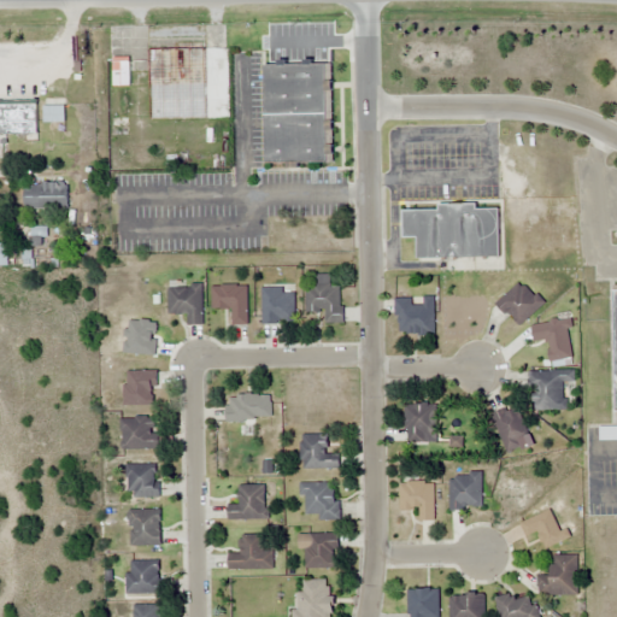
[(148,119),(206,118),(205,41),(174,42),(174,48),(147,48),(148,119)]
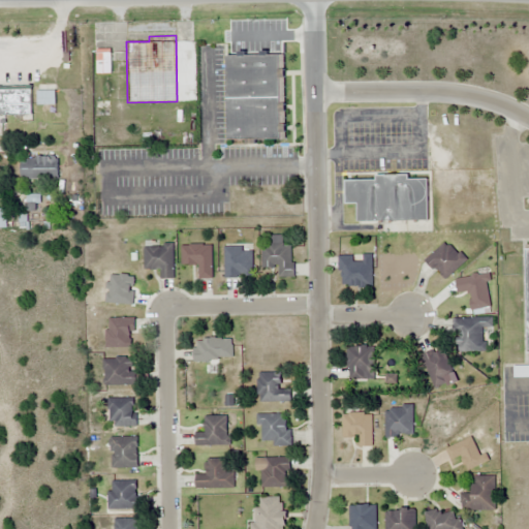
[(96,74),(111,74),(111,50),(96,50),(96,74)]
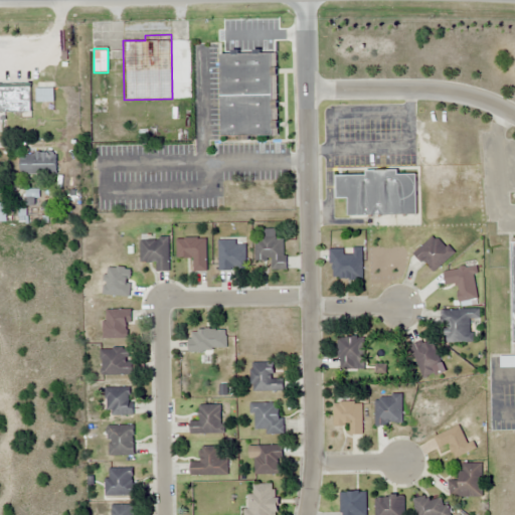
[(277,53),(220,53),(220,136),(278,136),(277,53)]
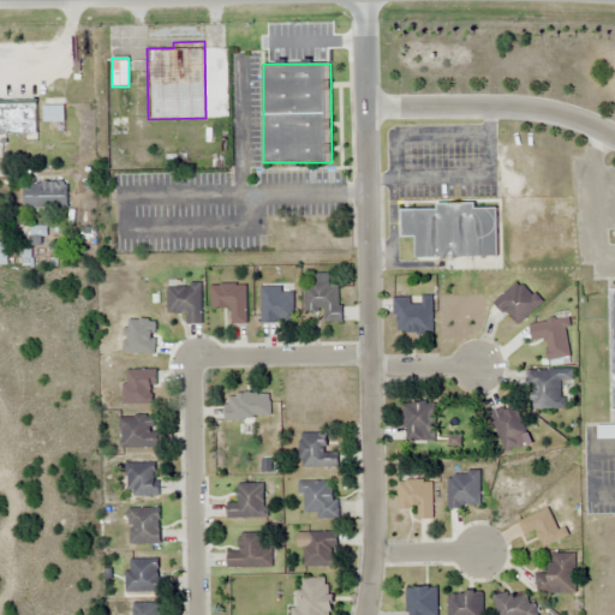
[(0,103),(0,135),(36,135),(36,103),(0,103)]
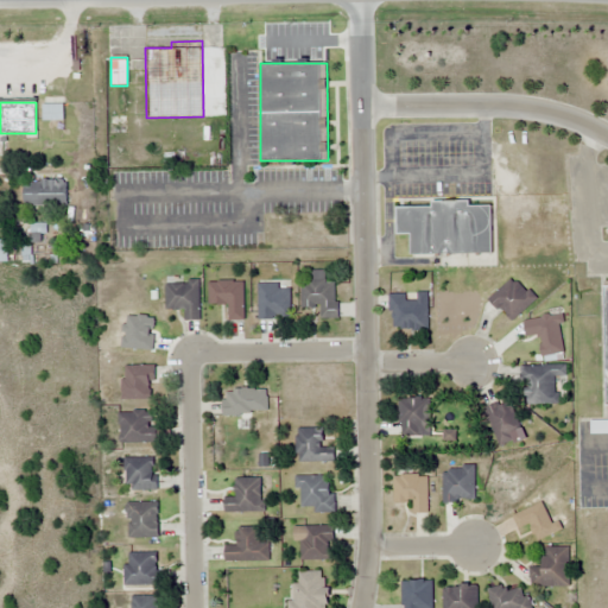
[(63,105),(43,105),(43,120),(63,120),(63,105)]
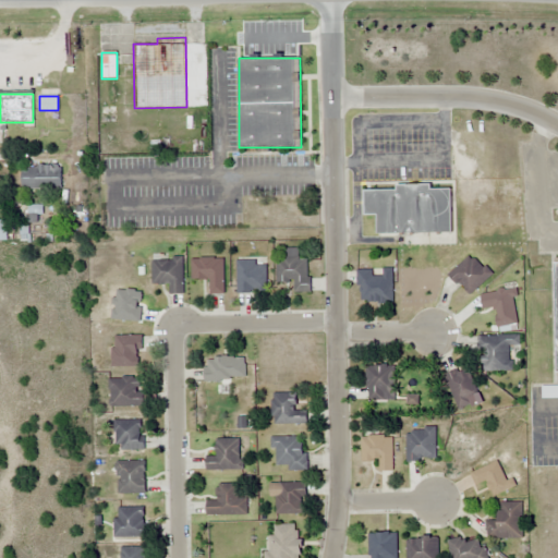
[(22,189),(62,189),(62,166),(22,166),(22,189)]
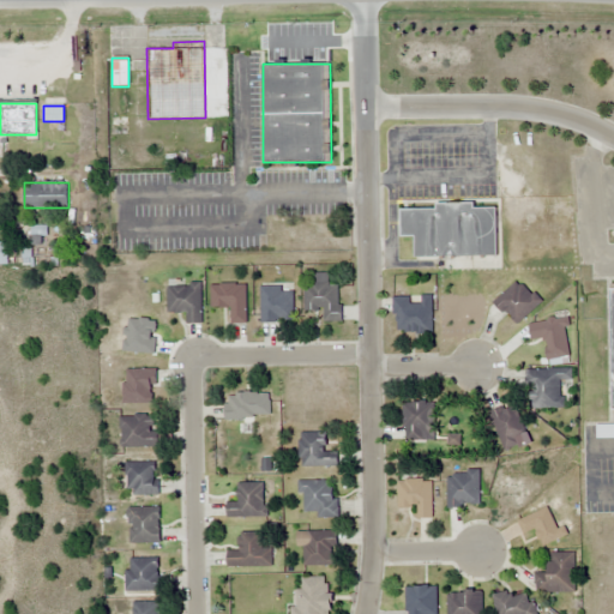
[(401,205),(401,235),(415,235),(415,256),(497,256),(497,205),(401,205)]
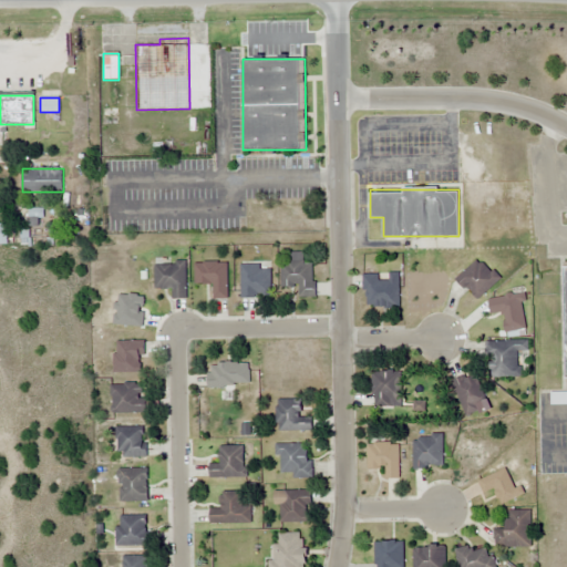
[(313,263),(305,264),(303,251),(288,253),(289,263),(280,263),(281,286),(299,286),(299,297),(315,297),(313,263)]
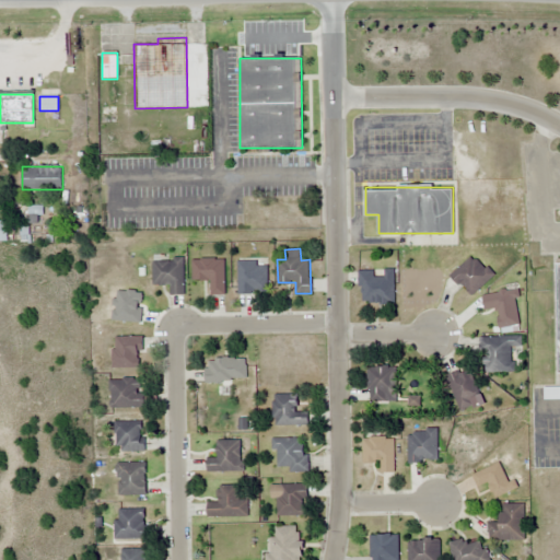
[(494,275),(474,253),(451,276),(471,298),(494,275)]
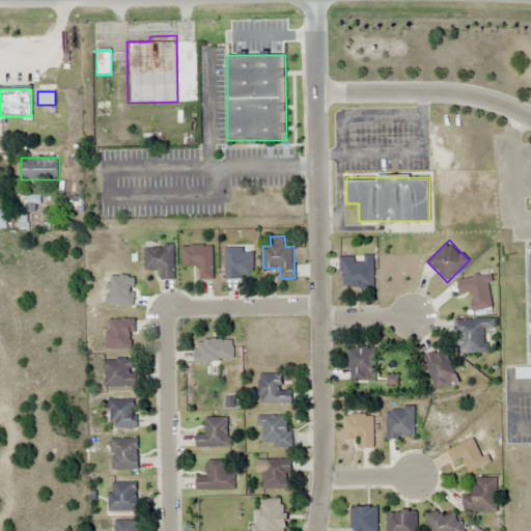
[(162,271),(162,279),(175,279),(175,246),(145,246),(145,271),(162,271)]
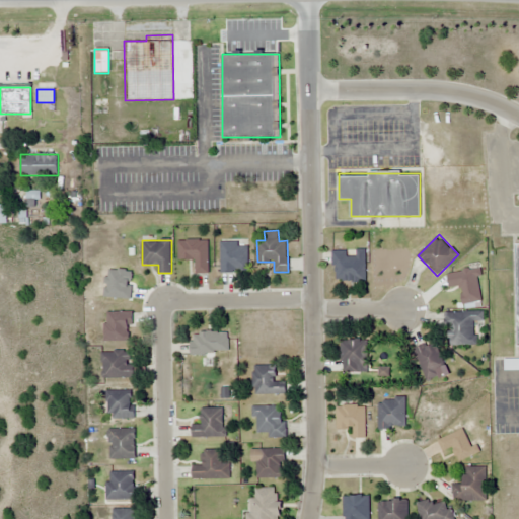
[(209,240),(177,240),(177,260),(196,260),(196,273),(209,273),(209,240)]
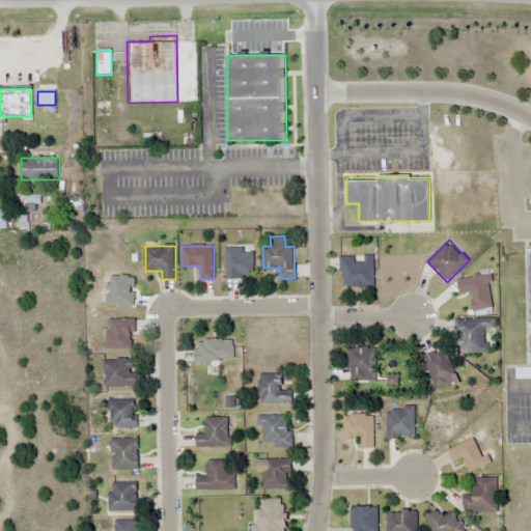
[(225,278),(253,278),(253,247),(225,247),(225,278)]
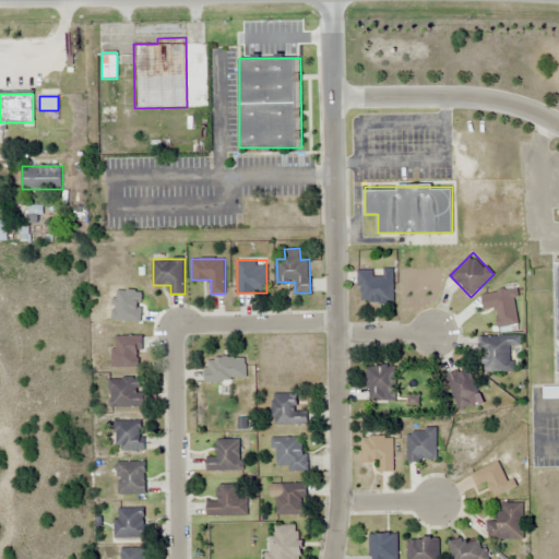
[(359,270),(359,302),(393,302),(393,270),(359,270)]
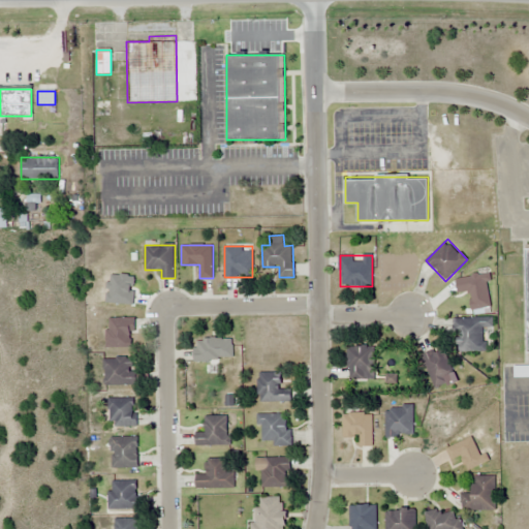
[(490,277),(457,277),(457,292),(471,292),(471,309),(490,309),(490,277)]
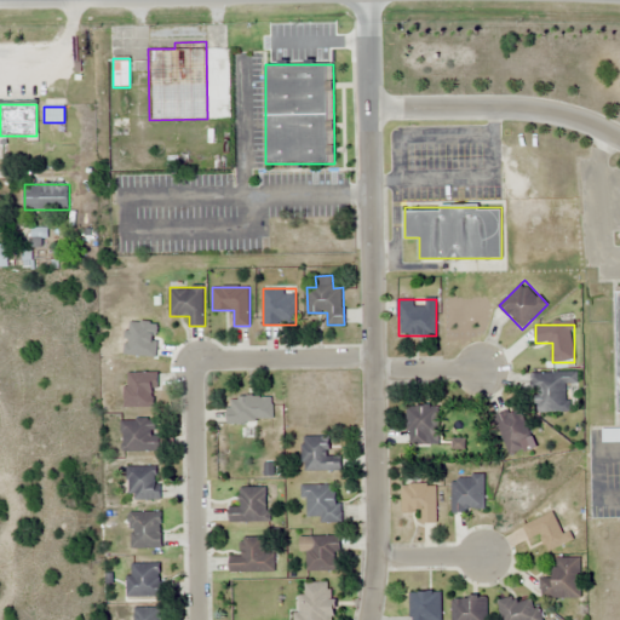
[(535,371),(535,412),(578,412),(578,371),(535,371)]
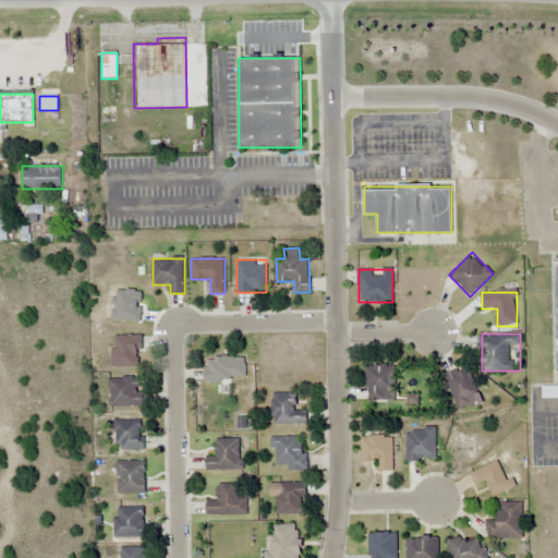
[(113,366),(142,366),(142,336),(113,336),(113,366)]
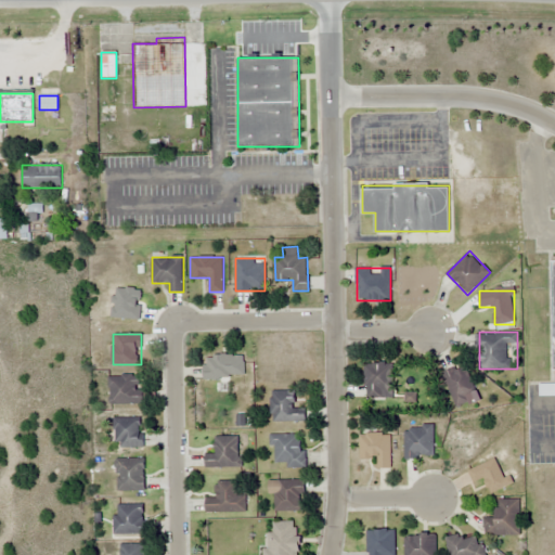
[(205,355),(205,378),(244,378),(244,355),(205,355)]
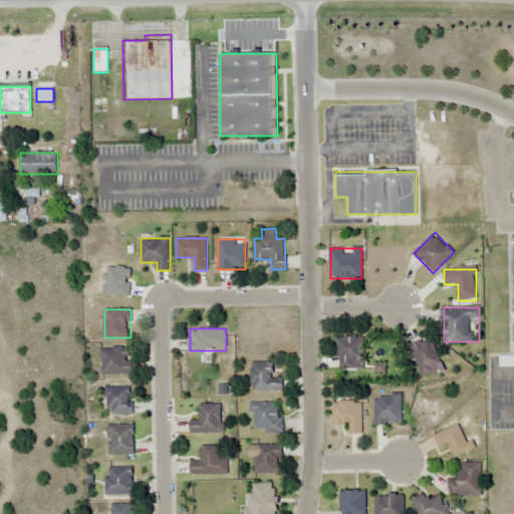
[(421,376),(443,368),(431,336),(409,345),(421,376)]
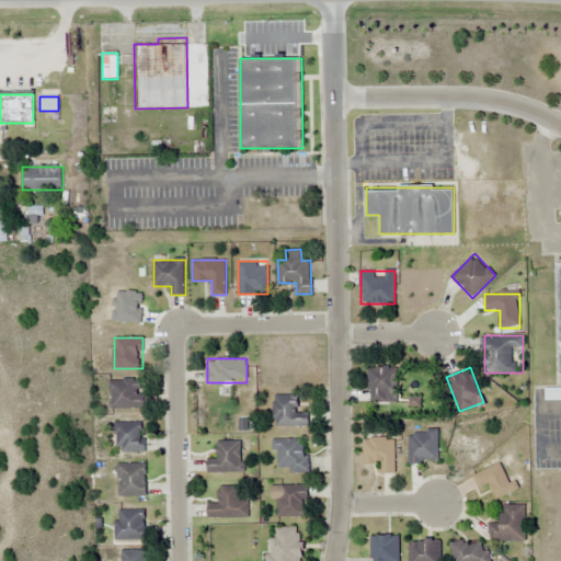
[(369,403),(397,403),(397,368),(369,368),(369,403)]
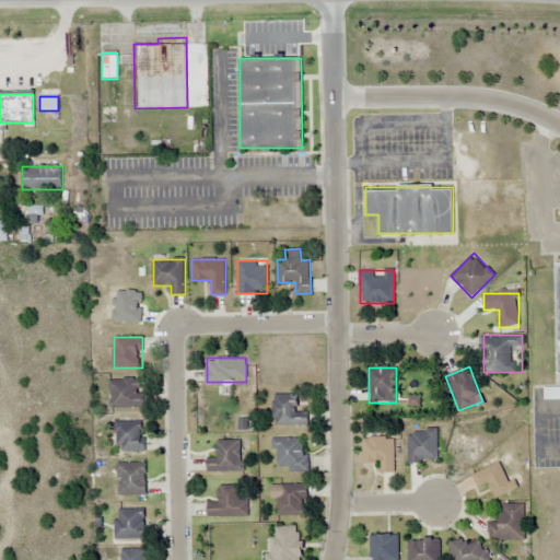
[(111,408),(144,408),(144,380),(111,380),(111,408)]
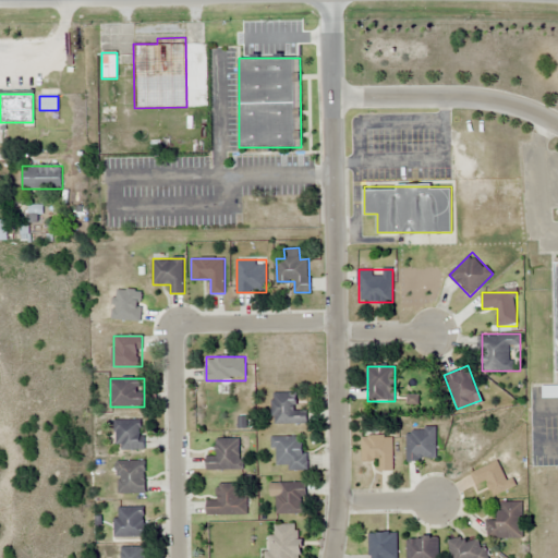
[(273,424),(307,424),(307,411),(295,411),(295,393),(273,393),(273,424)]
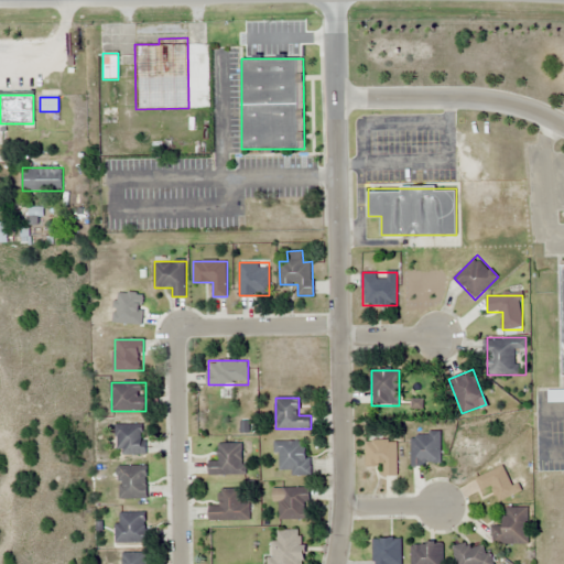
[(145,455),(145,424),(117,424),(117,455),(145,455)]
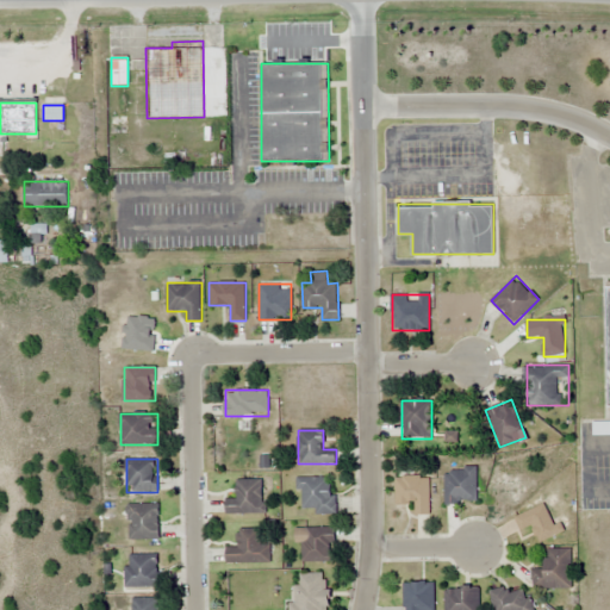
[(477,503),(477,470),(444,470),(444,503),(477,503)]
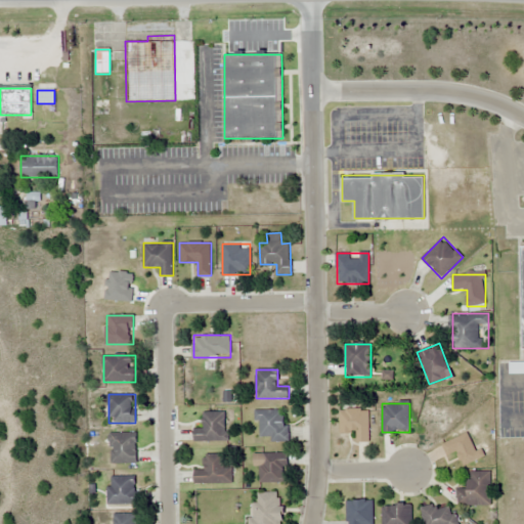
[(340,433),(356,433),(356,442),(368,442),(368,408),(340,408),(340,433)]
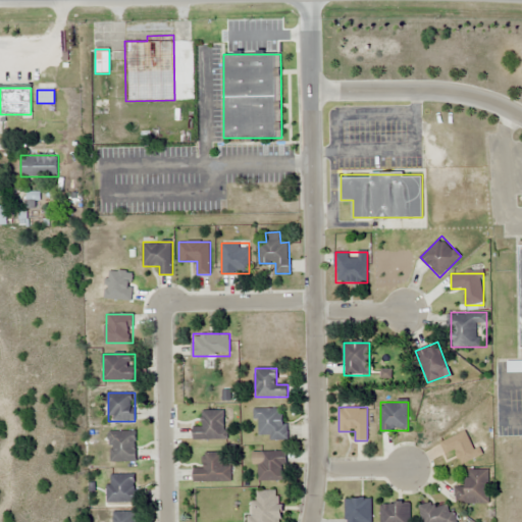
[(269,441),(286,440),(285,408),(253,408),(253,419),(258,419),(259,435),(269,435),(269,441)]
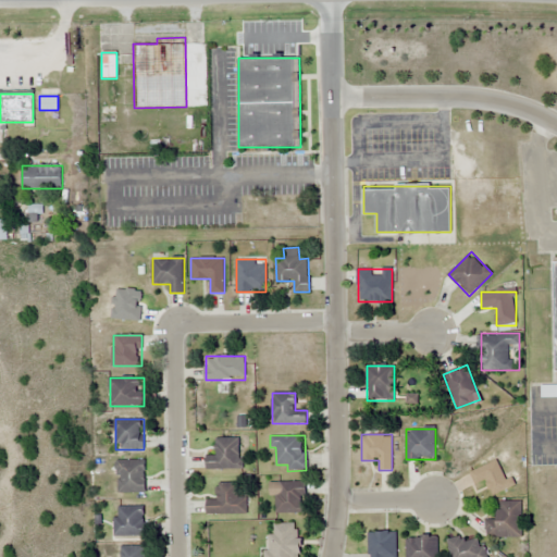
[(206,469),(240,469),(240,438),(215,438),(215,456),(206,456),(206,469)]
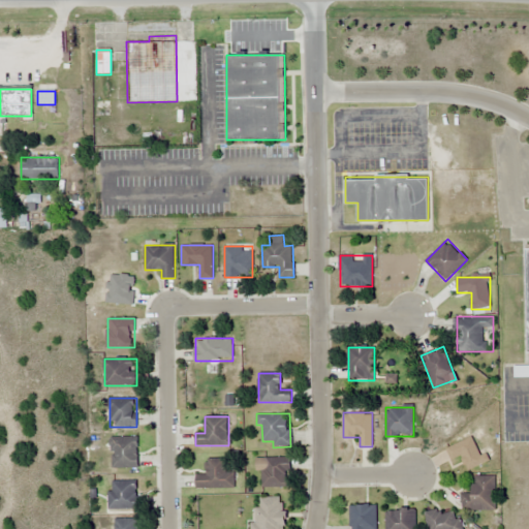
[(111,468),(138,468),(138,437),(111,437),(111,468)]
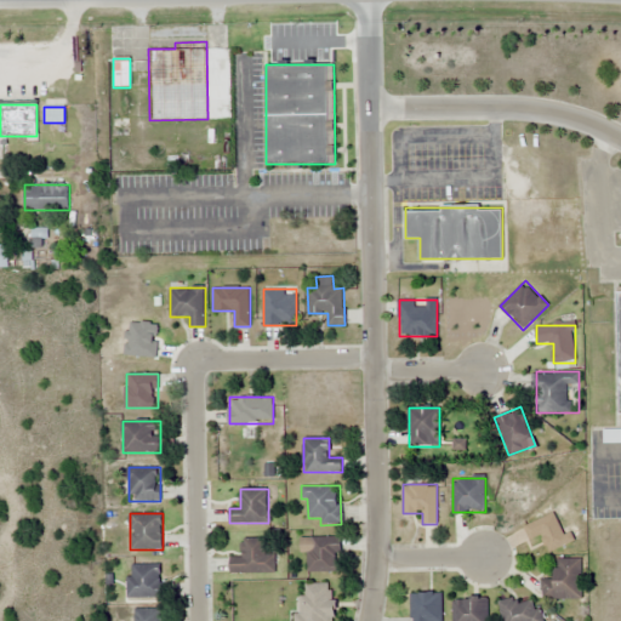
[(340,537),(308,537),(308,573),(340,573),(340,537)]
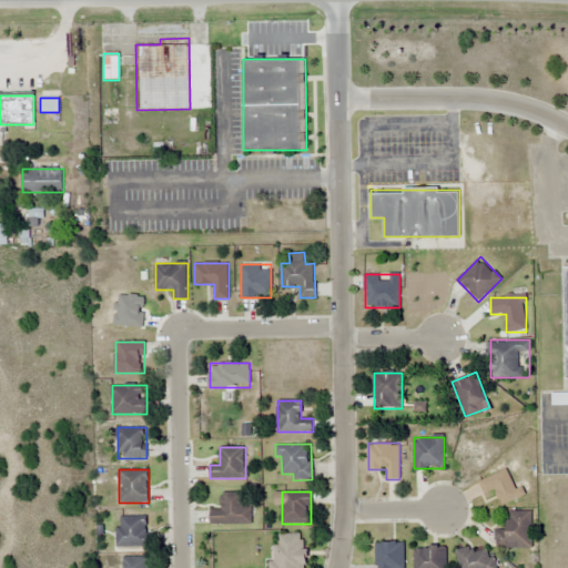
[(252,525),(252,509),(243,509),(243,493),(222,493),(222,510),(210,510),(210,525),(252,525)]
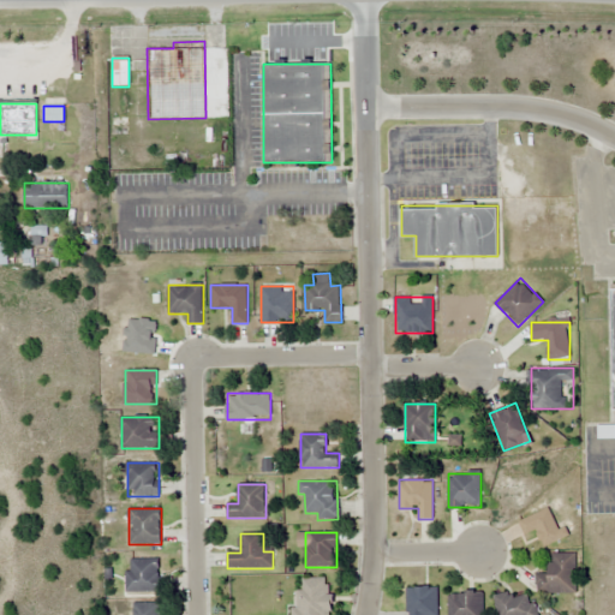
[(577,593),(577,554),(550,554),(550,571),(536,571),(536,593),(577,593)]
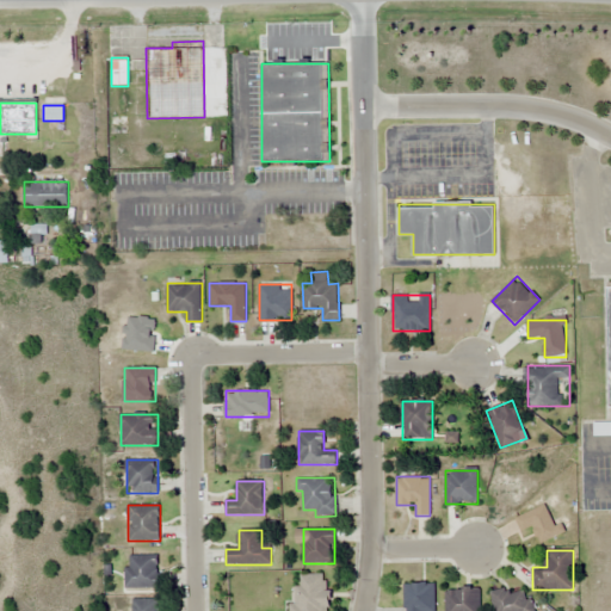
[(125,588),(159,588),(160,556),(127,555),(125,588)]
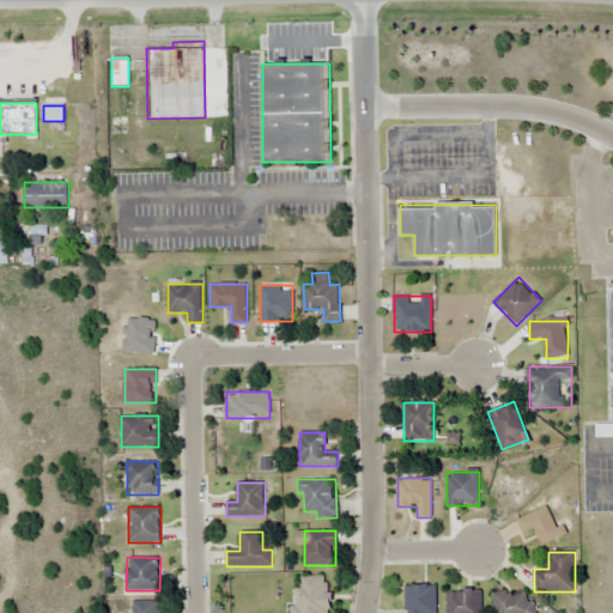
[(293,612),(328,612),(329,577),(296,577),(293,612)]
